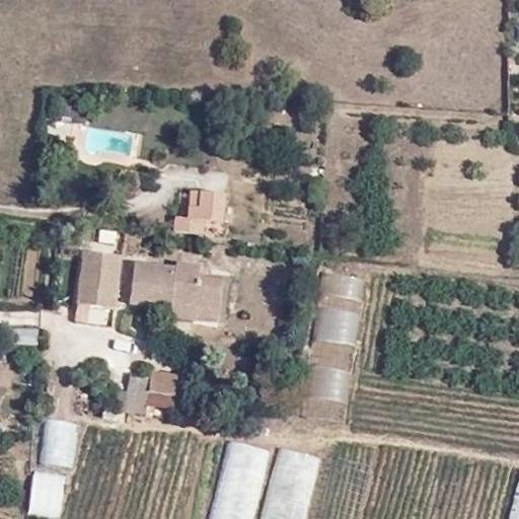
[(223,224),(226,196),(190,193),(187,220),(174,218),(172,233),(203,236),(205,223),(223,224)]
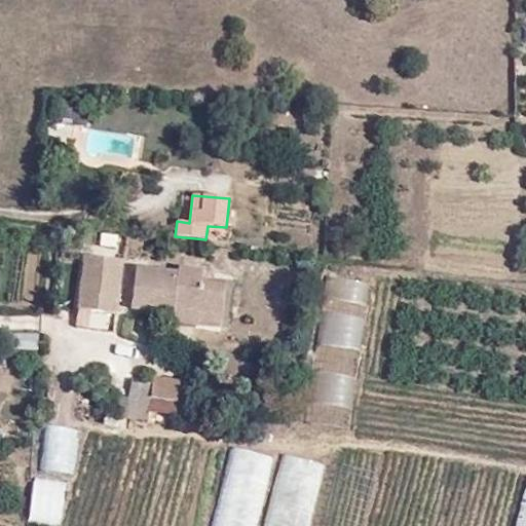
[(122,262),(84,257),(77,310),(116,314),(122,262)]
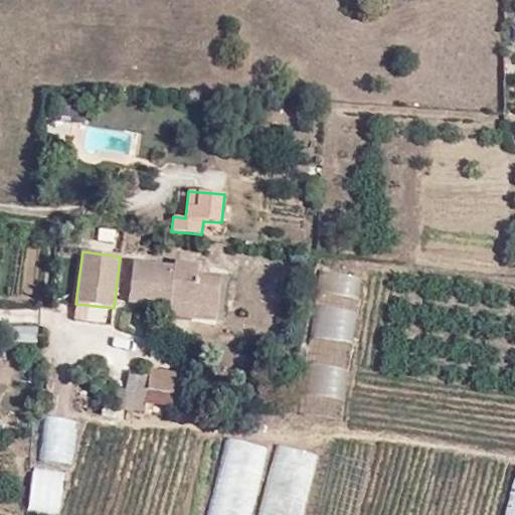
[(130,265),(127,307),(170,311),(170,301),(214,305),(216,280),(195,278),(195,264),(169,262),(168,268),(130,265)]
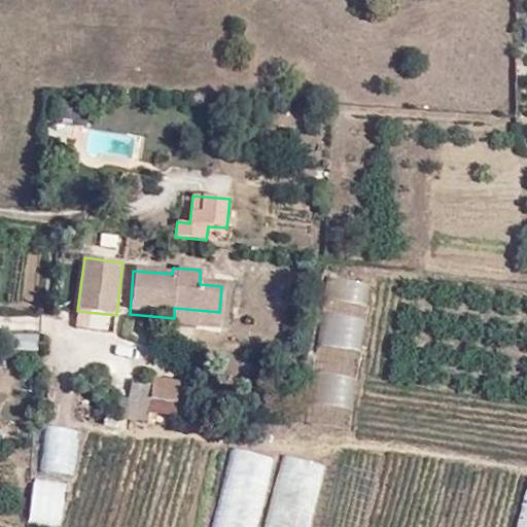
[(309,426),(351,429),(363,282),(321,278),(309,426)]
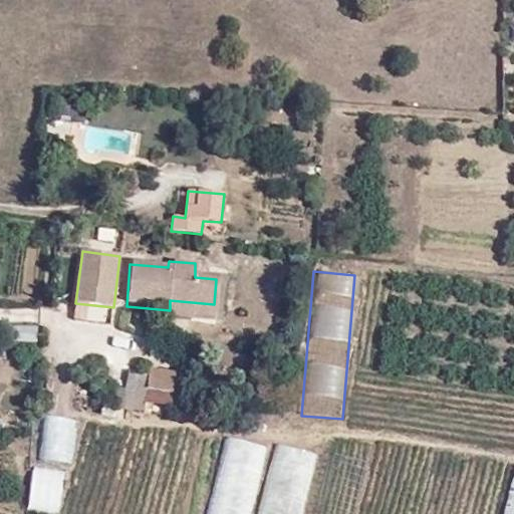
[(169,317),(212,320),(214,304),(170,300),(170,310),(169,317)]
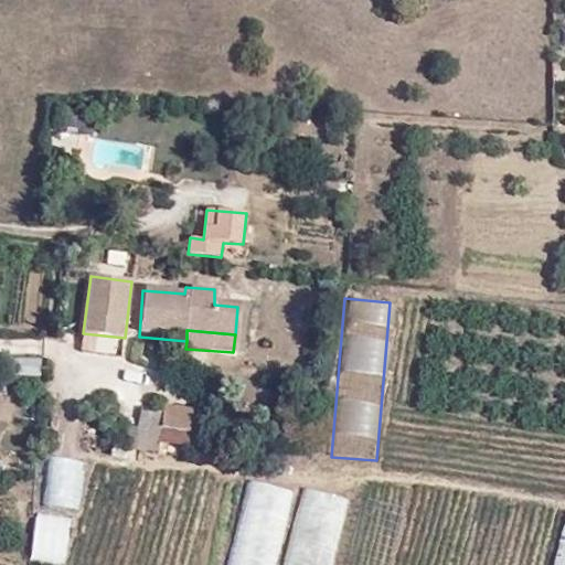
[(188,448),(192,409),(164,406),(163,412),(144,409),(138,448),(159,451),(160,444),(188,448)]
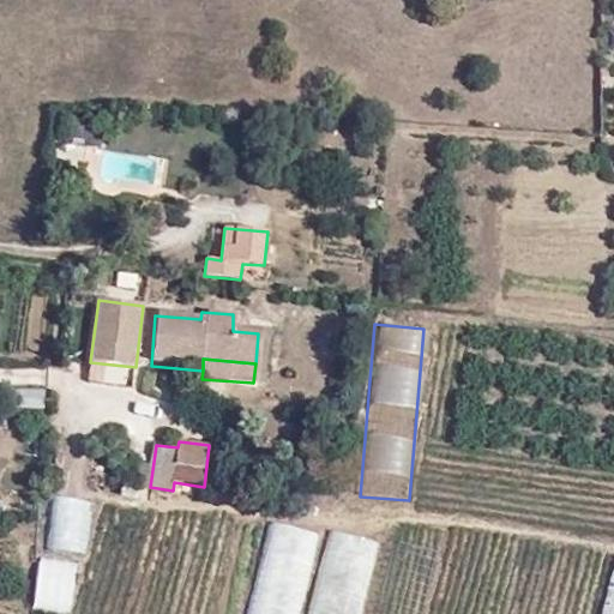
[(41,546),(79,552),(86,501),(49,495),(41,546)]
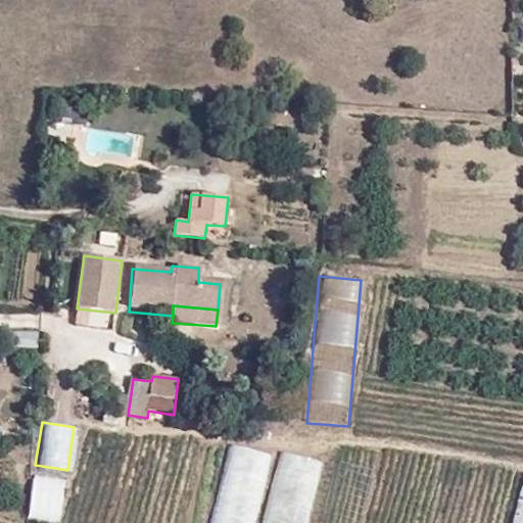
[(301,522),(315,460),(272,452),(272,454),(222,444),(206,522),(301,522)]
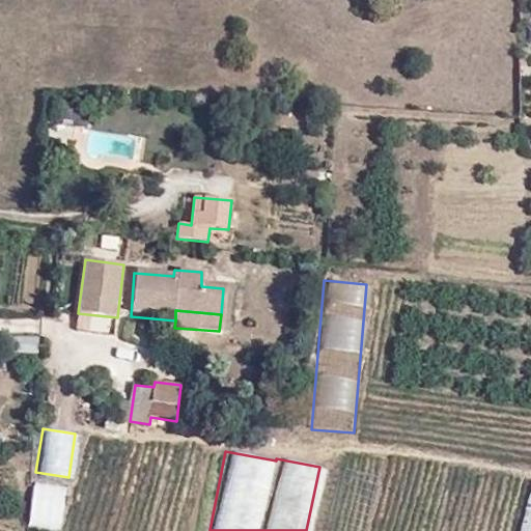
[(30,482),(27,526),(61,528),(63,485),(30,482)]
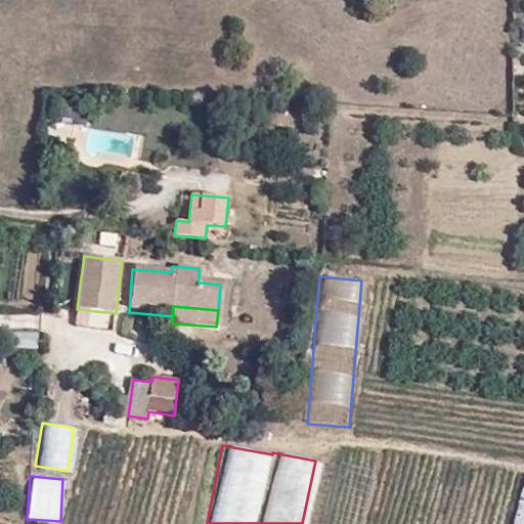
[(523,523),(523,488),(514,523),(523,523)]
